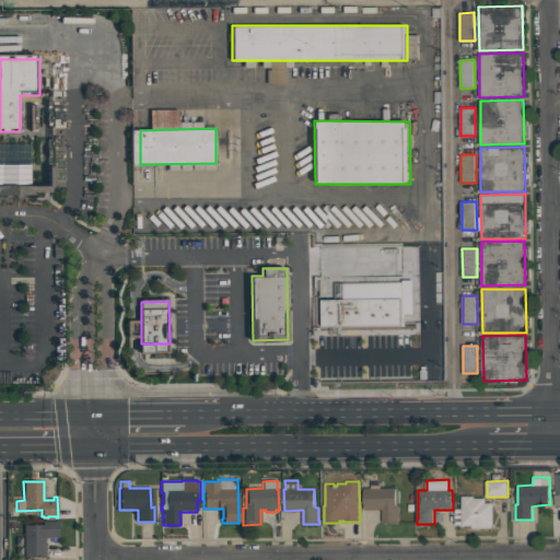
[(364,488),(371,488),(371,481),(381,481),(381,488),(396,488),(396,506),(399,506),(399,522),(382,523),(382,509),(364,509),(364,488)]
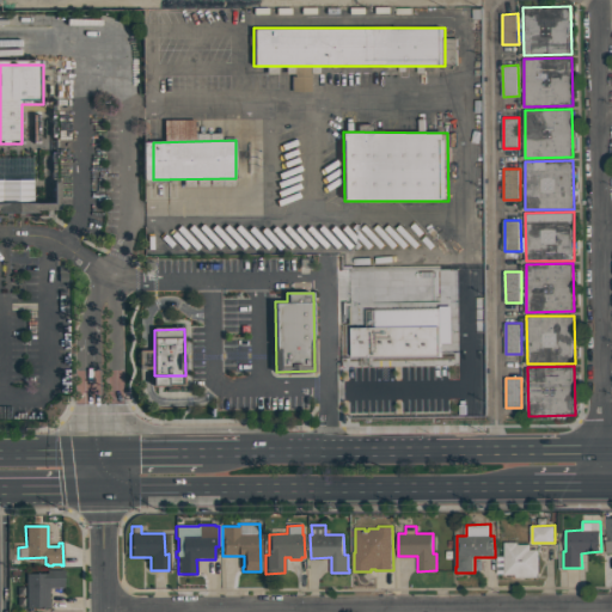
[(516,576),(516,574),(507,574),(499,574),(499,556),(506,556),(506,542),(519,542),(519,544),(531,544),(532,549),(539,549),(539,574),(539,576),(516,576)]
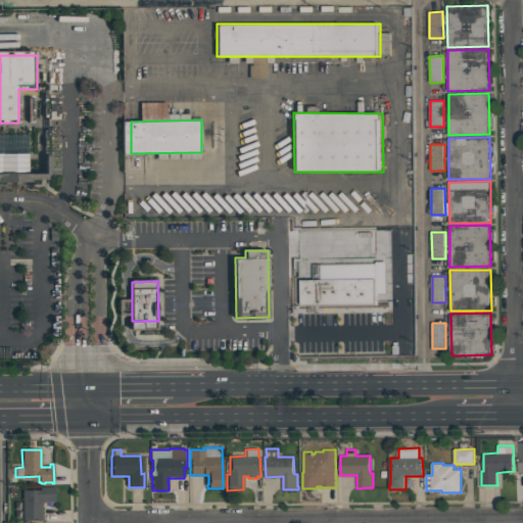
[(40,487),(54,487),(54,503),(42,503),(42,520),(22,520),(21,490),(40,490),(40,487)]
